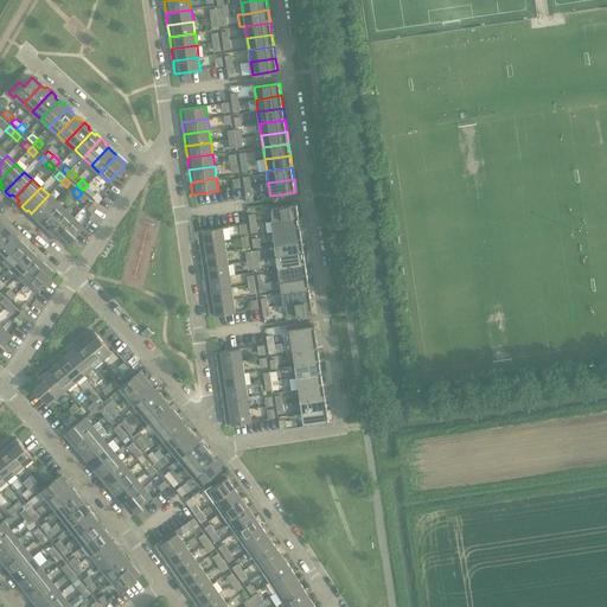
[(82,193),(77,198),(83,203),(88,198),(82,193)]
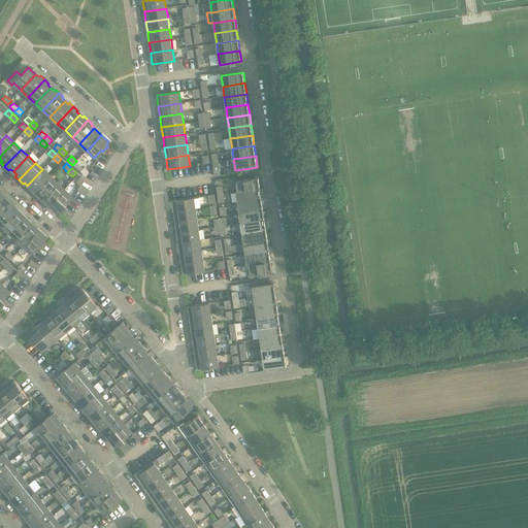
[(86,177),(89,172),(85,168),(80,172),(86,177)]
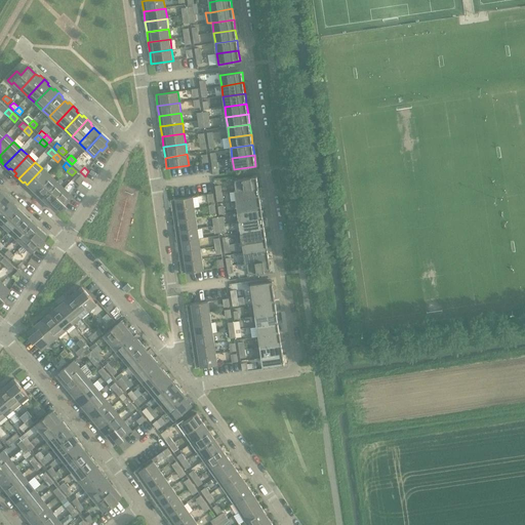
[(42,168),(27,185),(34,191),(49,175),(42,168)]
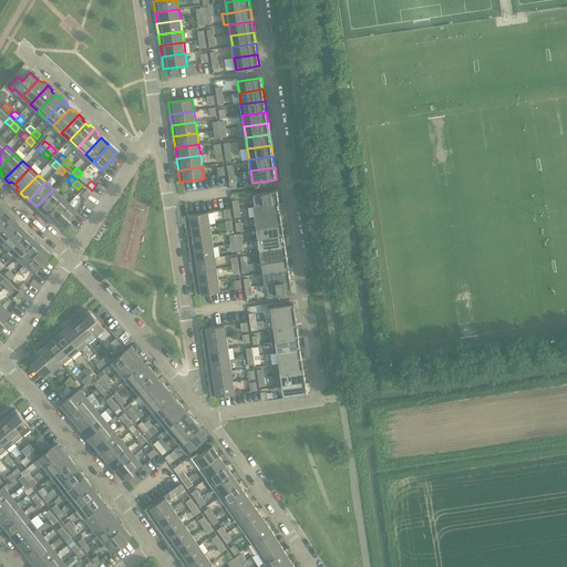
[(53,189),(37,206),(44,214),(61,197),(53,189)]
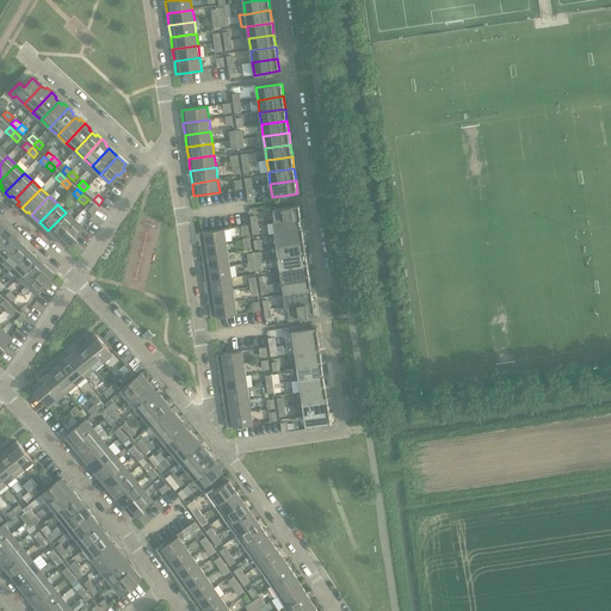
[(87,210),(92,215),(97,208),(93,204),(87,210)]
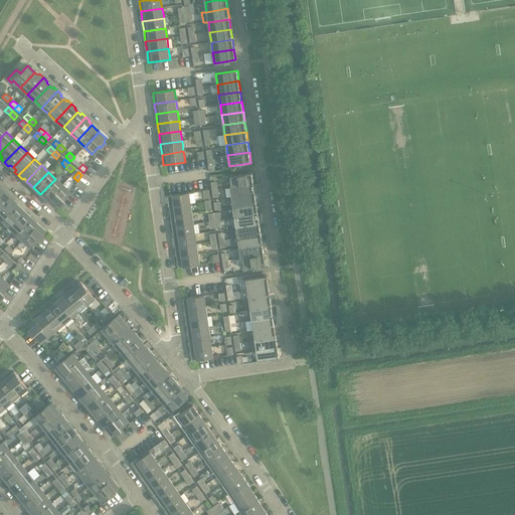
[(252,173),(231,176),(230,176),(232,186),(232,187),(253,184),(252,173)]
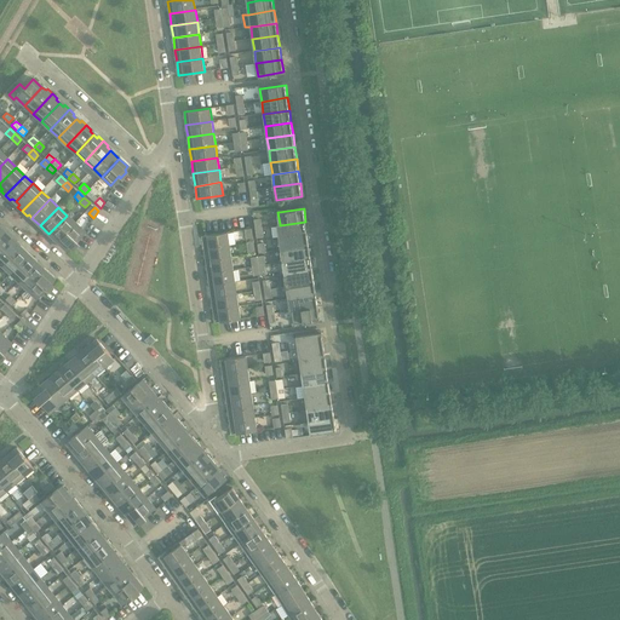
[(67,216),(49,234),(57,242),(75,223),(67,216)]
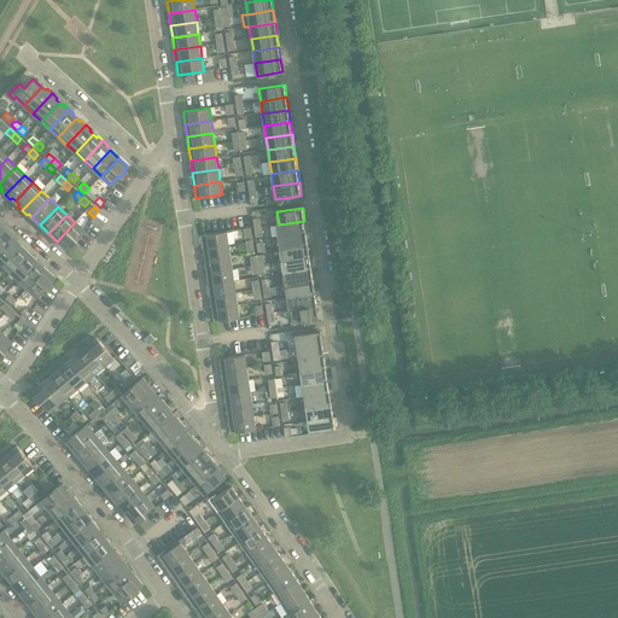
[(277,223),(278,237),(307,233),(304,221),(279,225),(279,223),(277,223)]
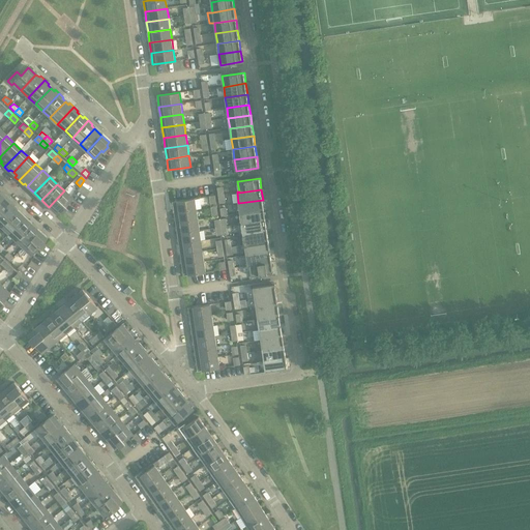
[(64,190),(49,207),(57,213),(59,211),(61,212),(65,207),(64,206),(71,198),(64,190)]
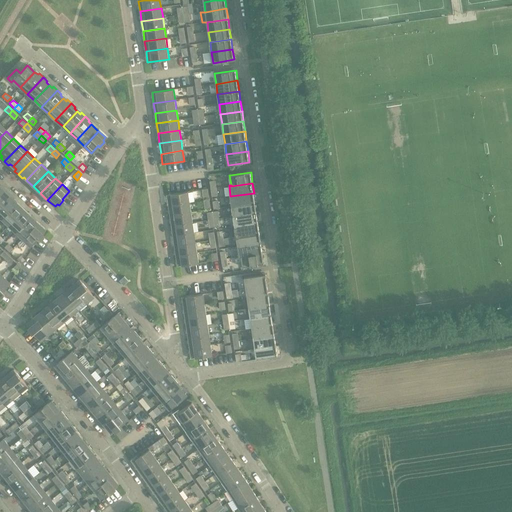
[(2,190),(0,192),(0,206),(10,196),(6,192),(5,193),(2,190)]
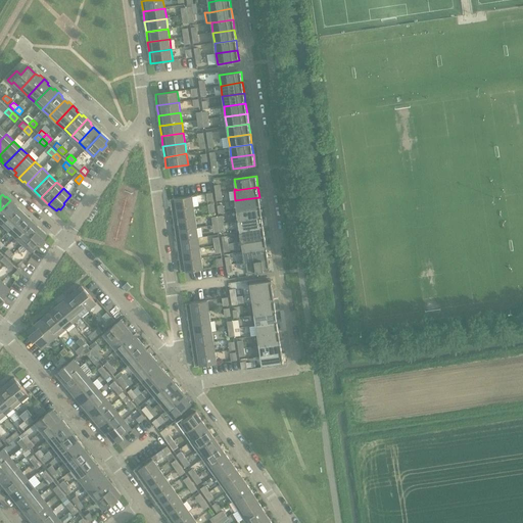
[(171,199),(172,209),(194,206),(192,196),(179,198),(171,199)]
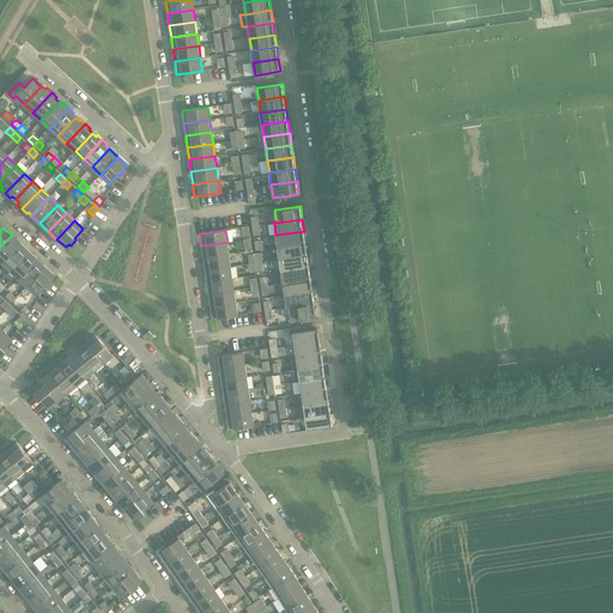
[(304,231),(275,235),(278,247),(305,243),(304,231)]
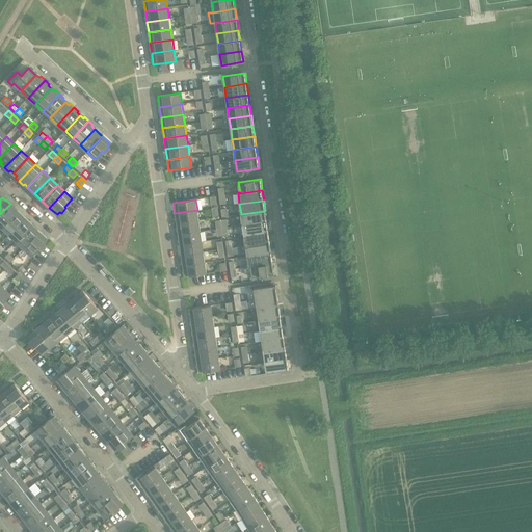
[(10,204),(0,214),(0,225),(1,228),(17,212),(14,209),(15,207),(10,204)]
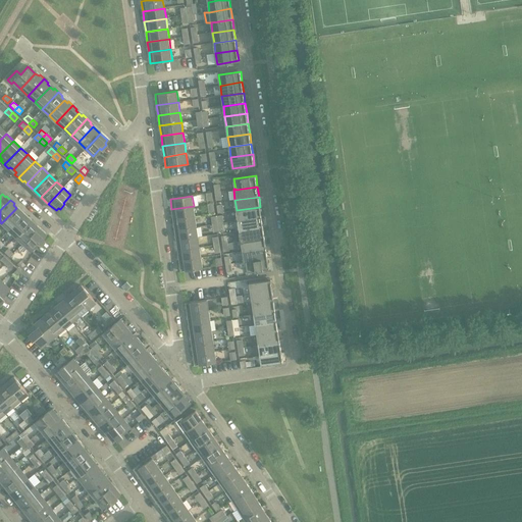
[(194,206),(171,209),(173,219),(195,216),(194,206)]
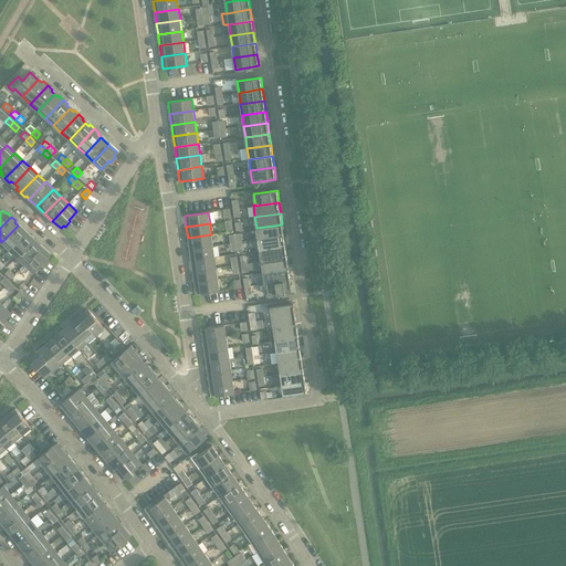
[(282,224),(257,228),(258,239),(284,236),(282,224)]
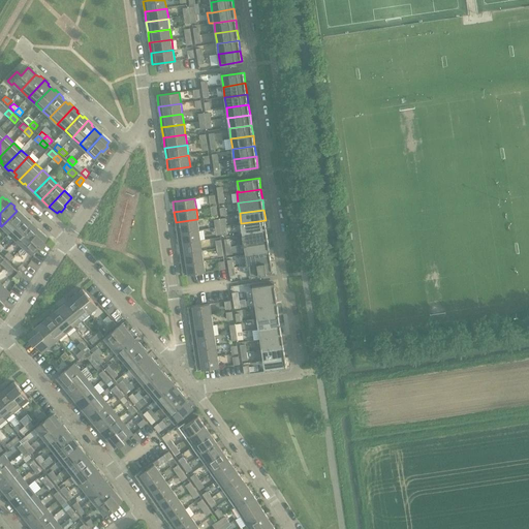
[(17,211),(1,226),(8,234),(25,216),(21,212),(20,214),(17,211)]
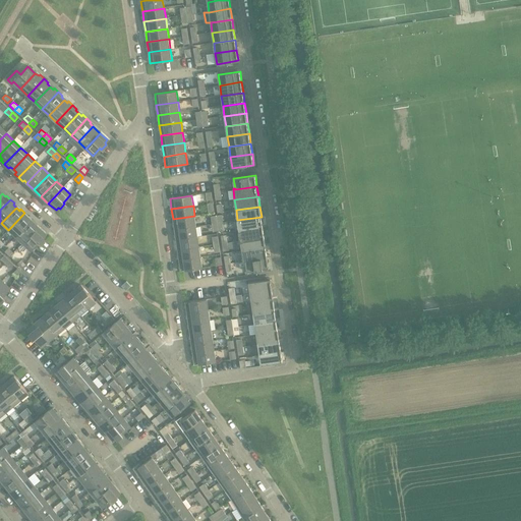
[(24,213),(8,230),(15,236),(31,221),(27,218),(29,217),(24,213)]
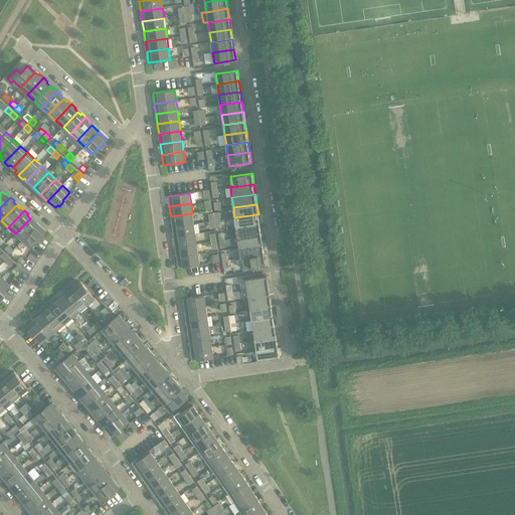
[(192,213),(171,216),(172,227),(194,223),(192,213)]
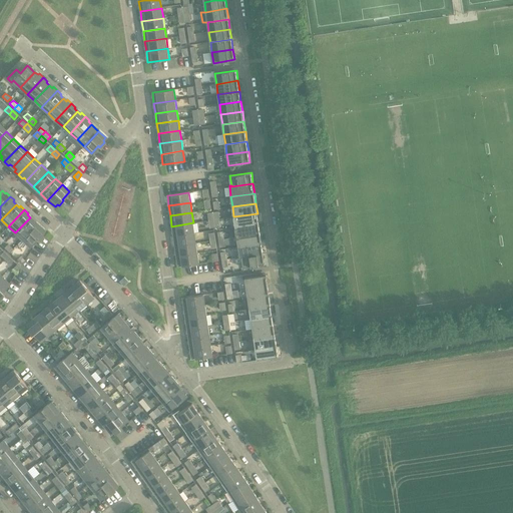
[(258,213),(233,216),(235,227),(259,223),(258,213)]
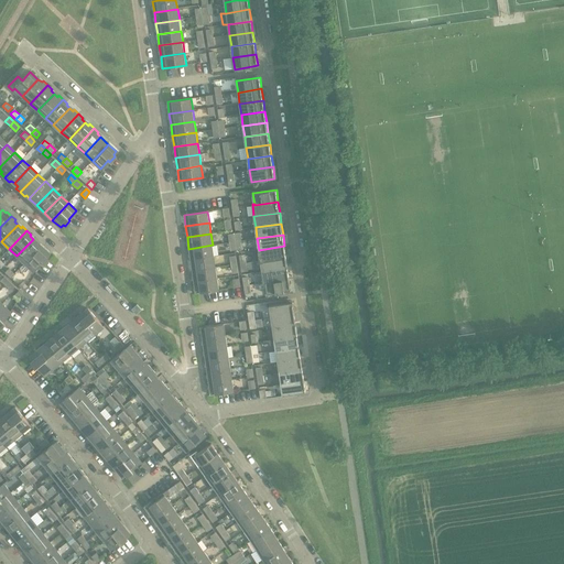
[(33,239),(17,256),(24,263),(41,247),(33,239)]
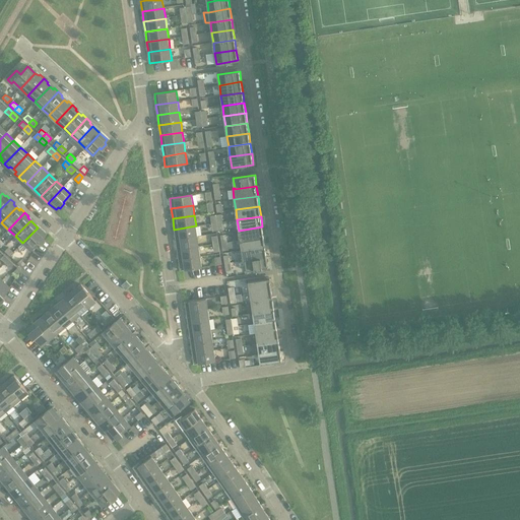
[(196,225),(174,230),(176,240),(197,236),(196,225)]
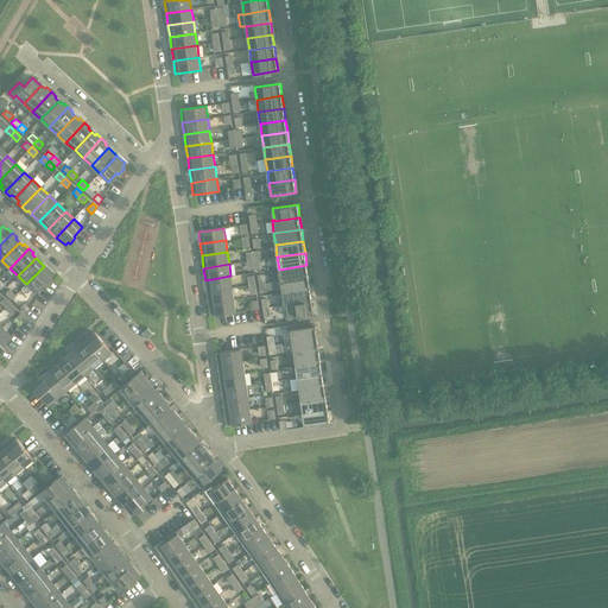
[(306,265),(279,270),(280,282),(309,277),(306,265)]
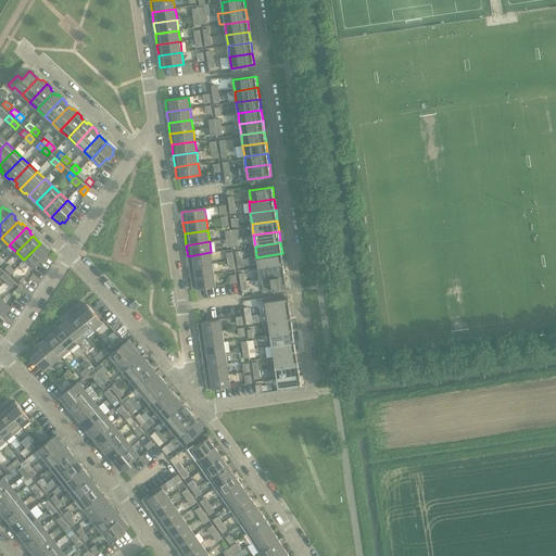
[(40,243),(24,260),(33,267),(40,258),(41,261),(47,255),(45,253),(48,251),(40,243)]
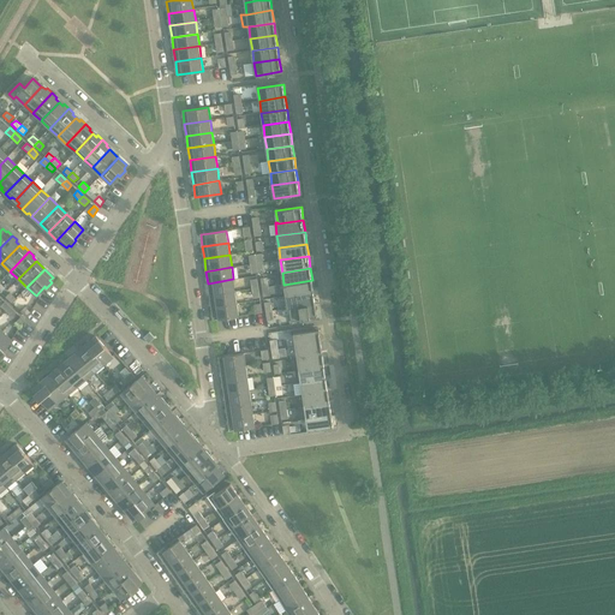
[(233,279),(208,284),(209,296),(236,292),(233,279)]
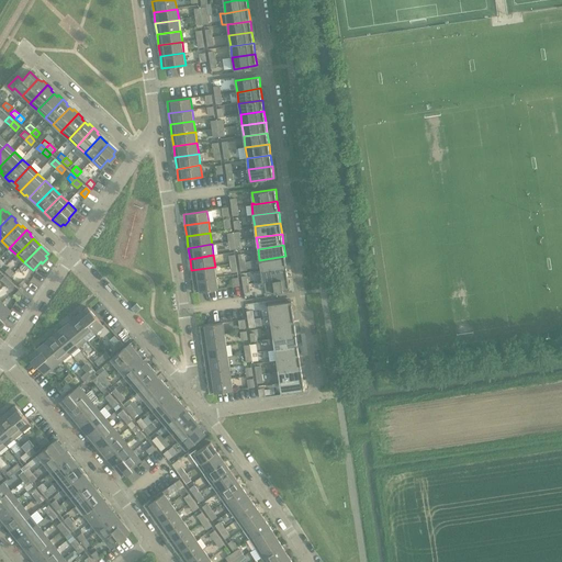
[(285,256),(259,260),(261,271),(287,267),(285,256)]
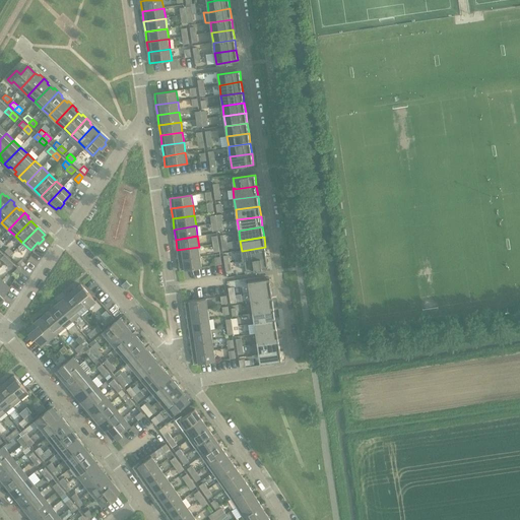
[(199,247),(177,250),(179,260),(200,257),(199,247)]
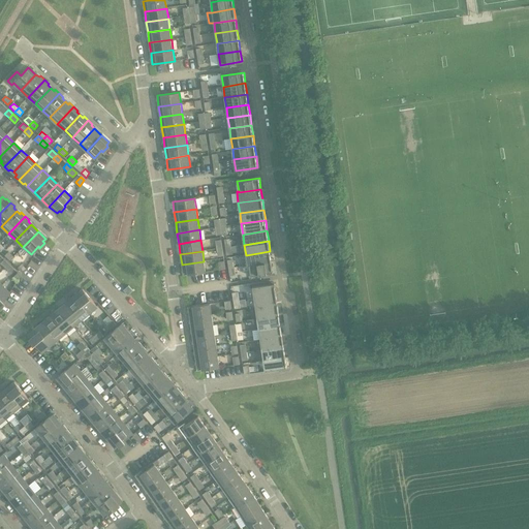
[(270,251),(246,255),(247,266),(249,266),(272,261),(270,251)]
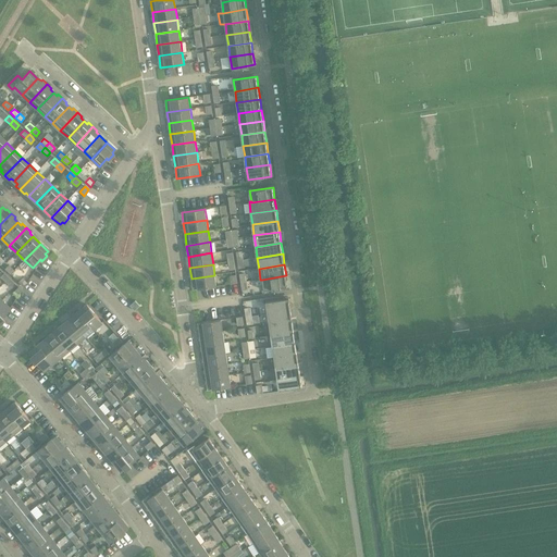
[(9,265),(4,270),(10,274),(14,271),(9,265)]
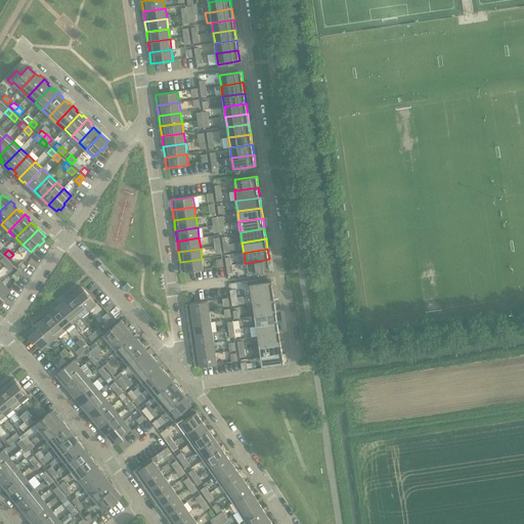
[(0,261),(5,265),(8,262),(4,257),(0,261)]
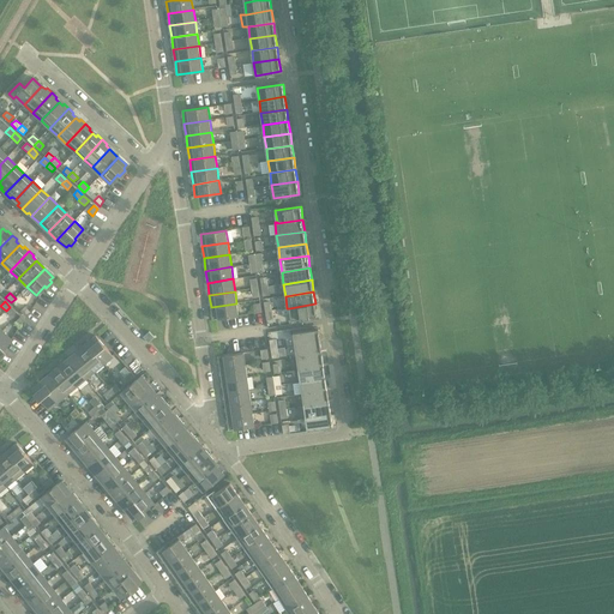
[(236,304),(211,307),(212,319),(239,315),(236,304)]
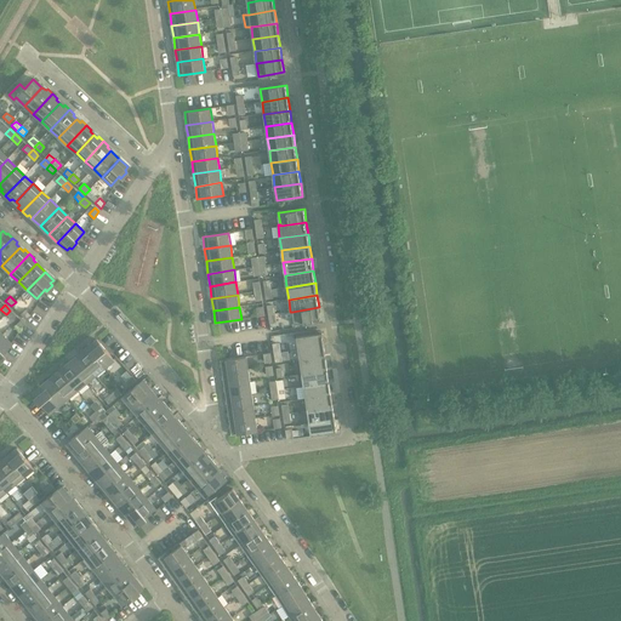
[(292,312),(295,324),(320,320),(319,307),(292,312)]
